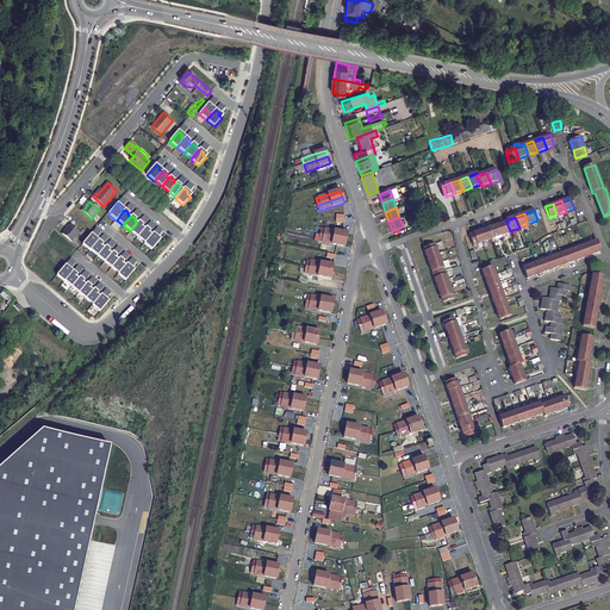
[(130,231),(137,237),(144,229),(142,226),(143,225),(139,222),(137,223),(130,231)]
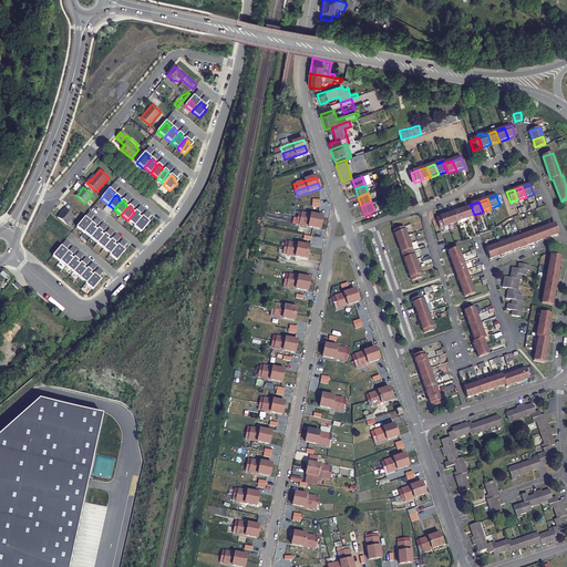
[(474,216),(474,215),(471,206),(462,209),(466,219),(474,216)]
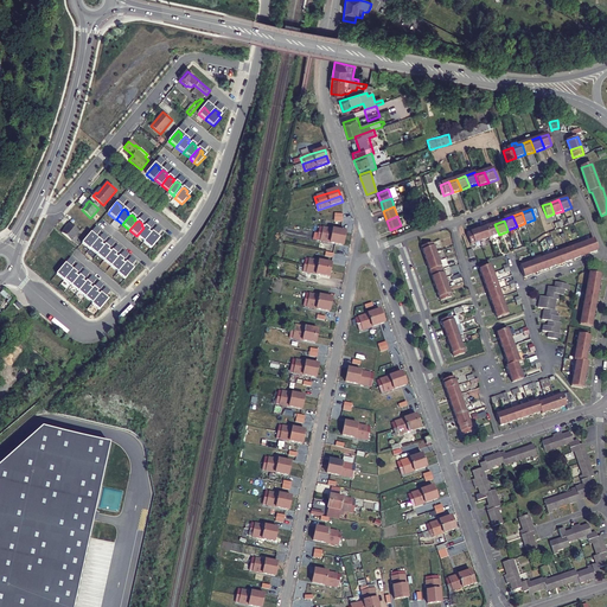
[(71,242),(80,232),(69,224),(66,228),(62,234),(71,242)]
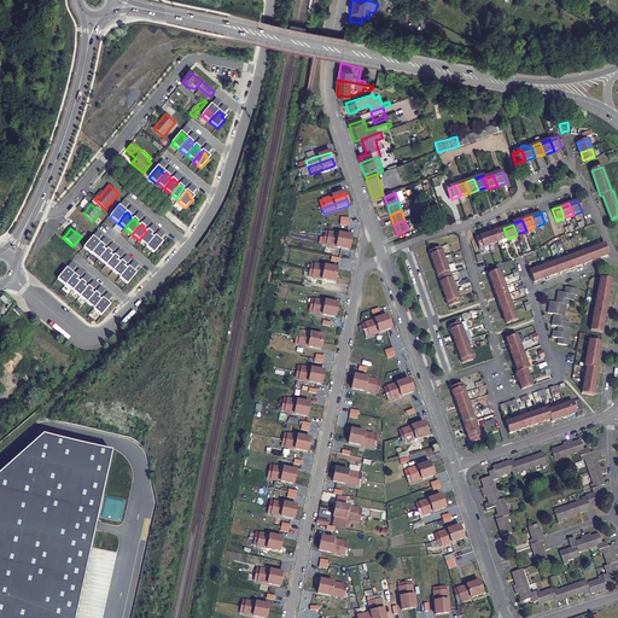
[(494,232),(499,243),(508,239),(503,228),(494,232)]
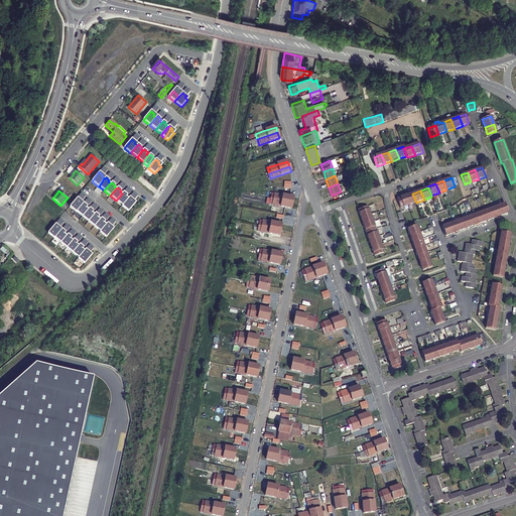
[(271,199),(292,203),(293,197),(272,191),(271,199)]
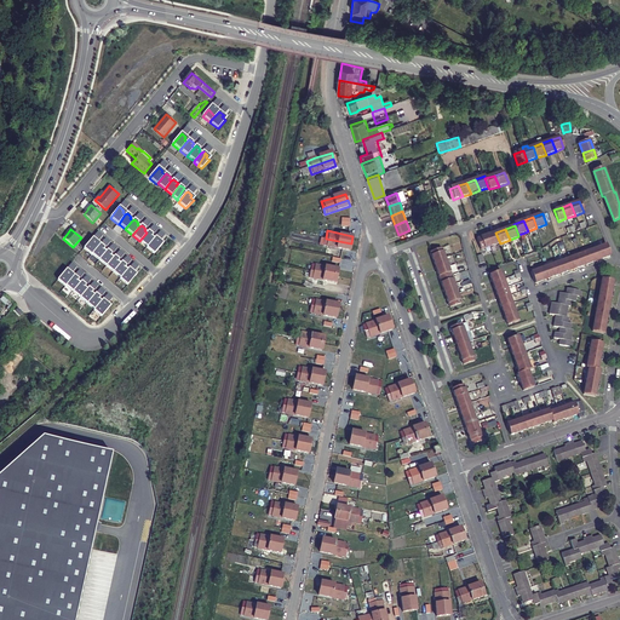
[(139,241),(147,247),(154,239),(151,236),(153,235),(148,231),(147,233),(139,241)]
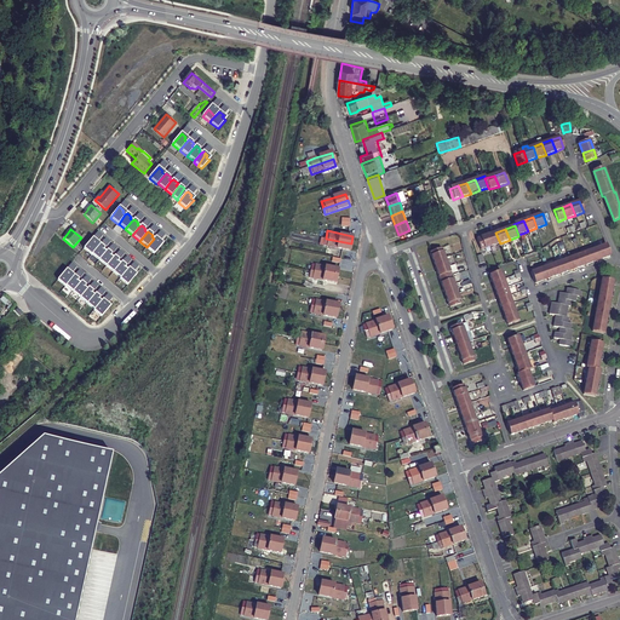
[(487,235),(491,247),(500,244),(495,233),(487,235)]
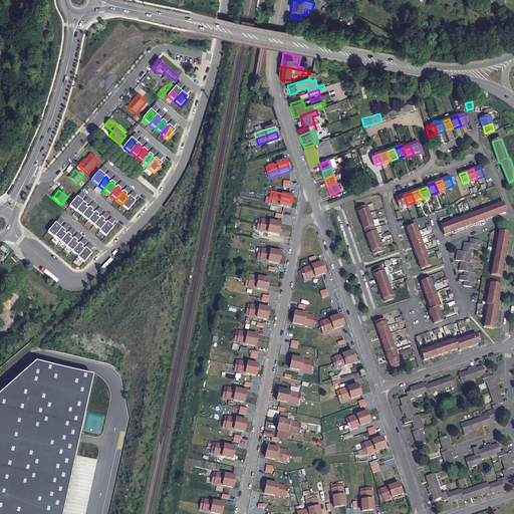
[(407,205),(404,195),(396,198),(399,208),(407,205)]
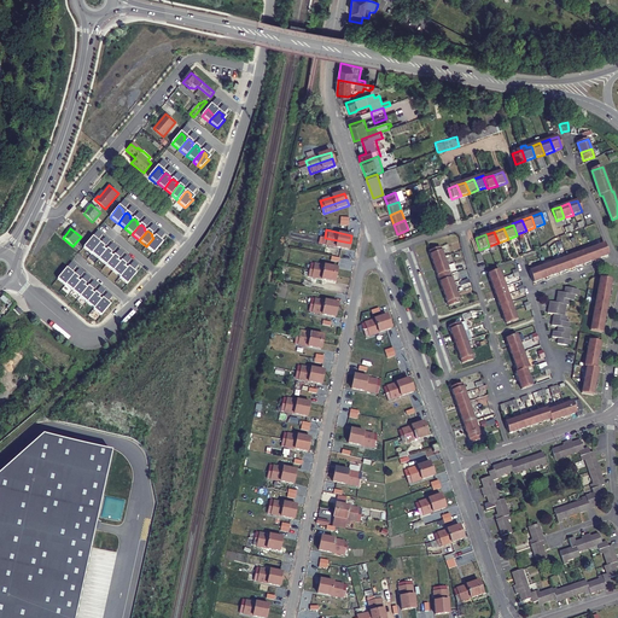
[(92,237),(83,249),(91,255),(92,254),(98,245),(95,243),(97,242),(92,237)]
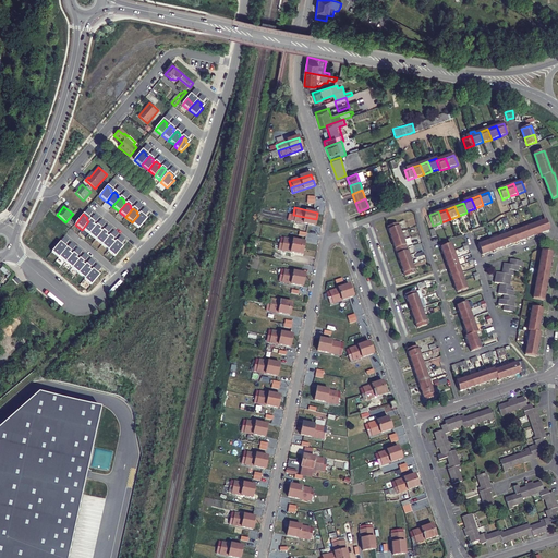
[(132,223),(138,229),(145,220),(143,218),(144,217),(140,214),(138,215),(132,222),(132,223)]
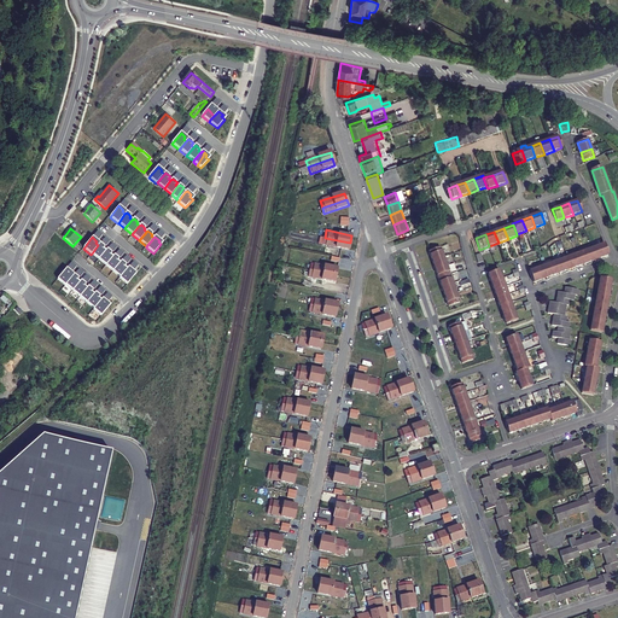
[(350,243),(325,238),(324,245),(349,250),(350,243)]
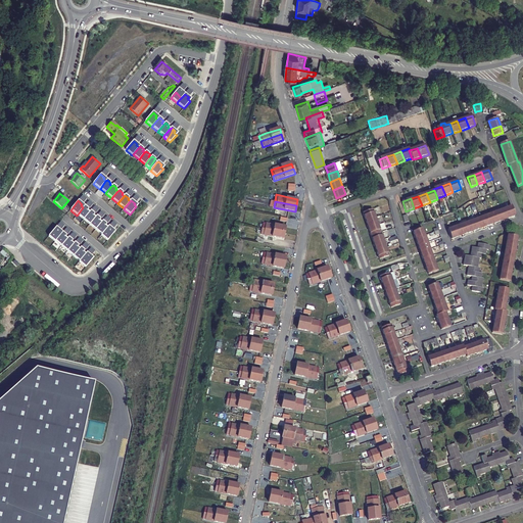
[(78,215),(83,220),(89,212),(87,210),(88,209),(85,206),(83,207),(78,215)]
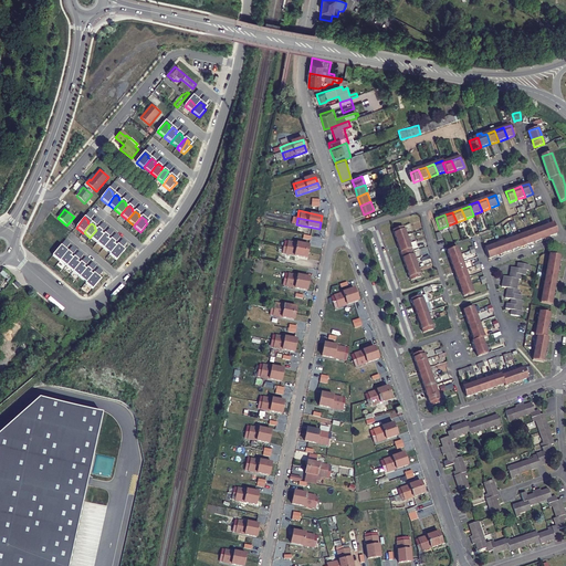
[(485,249),(489,259),(557,233),(554,223),(485,249)]
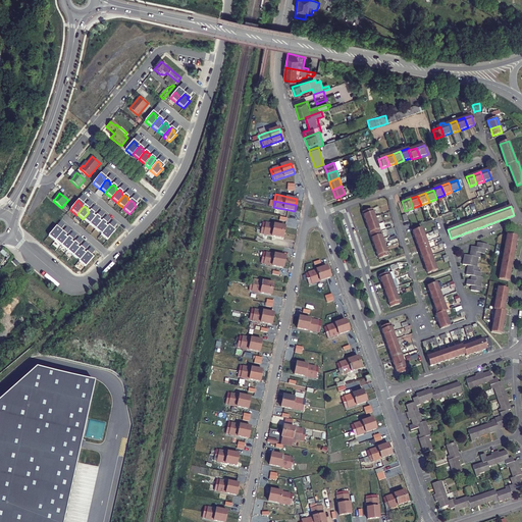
[(362,212),(365,220),(374,217),(371,209),(362,212)]
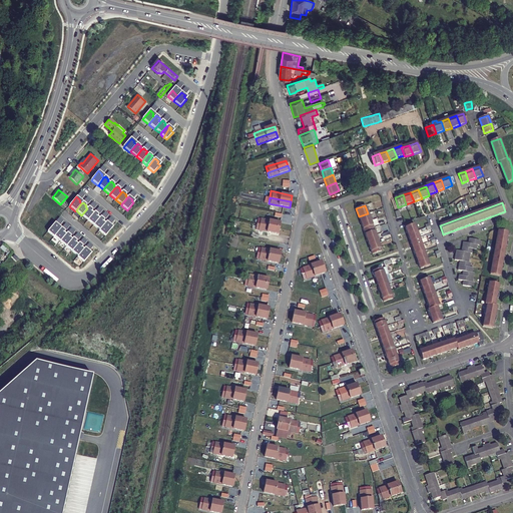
[(81,215),(87,220),(93,213),(91,211),(92,210),(89,207),(87,208),(81,215)]
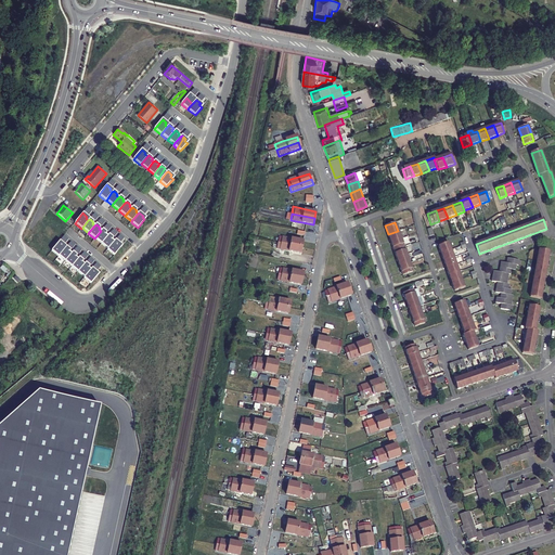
[(279,235),(281,228),(272,227),(271,234),(279,235)]
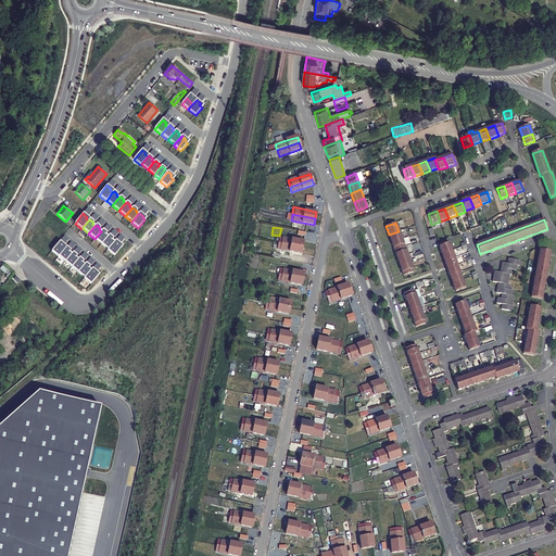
[(95,239),(101,244),(108,237),(105,235),(106,234),(103,230),(101,231),(95,239)]
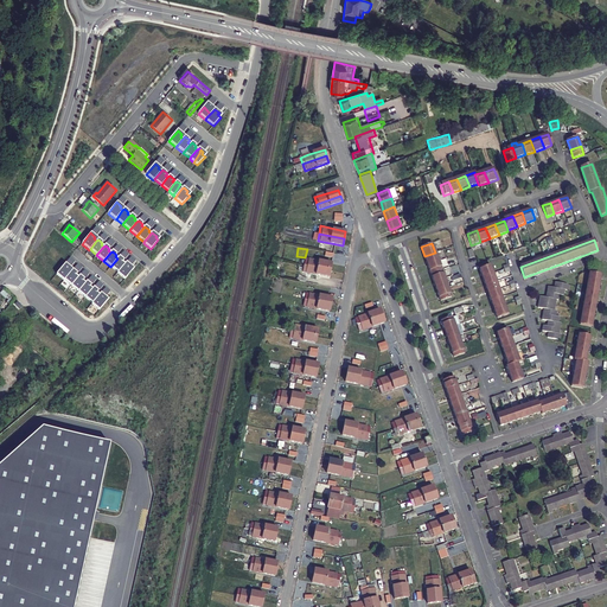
[(435,253),(425,256),(428,264),(438,261),(435,253)]
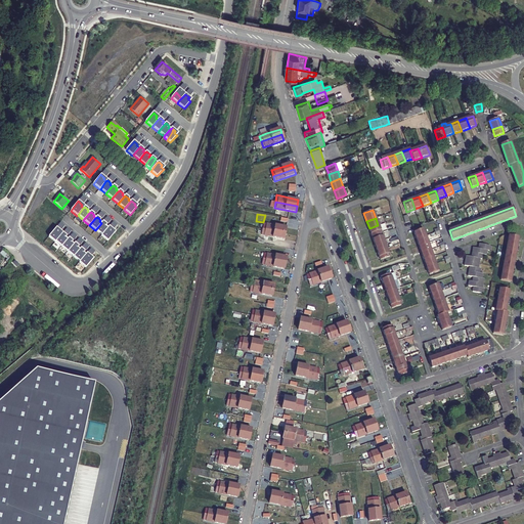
[(95,230),(101,235),(107,228),(105,226),(106,225),(103,222),(101,223),(95,230)]
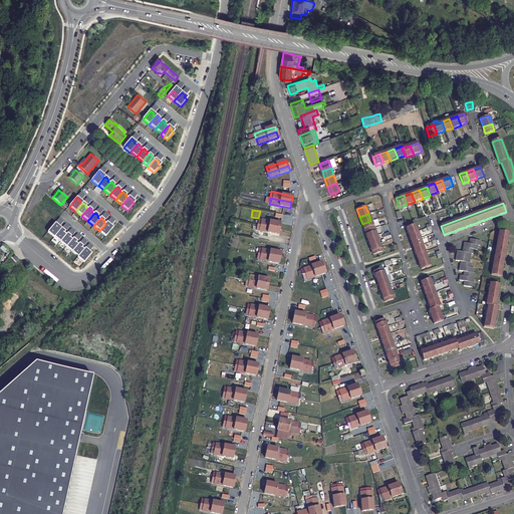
[(258,225),(280,229),(281,223),(259,219),(258,225)]
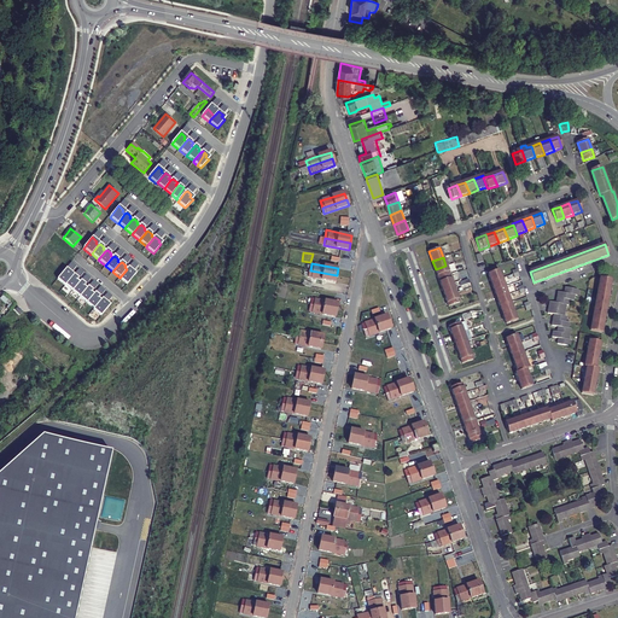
[(436,269),(439,279),(449,275),(445,266),(436,269)]
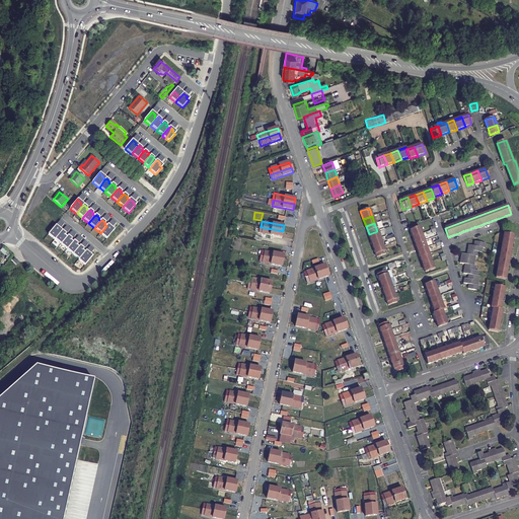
[(100,234),(106,239),(113,231),(110,229),(112,228),(107,225),(106,226),(100,233),(100,234)]
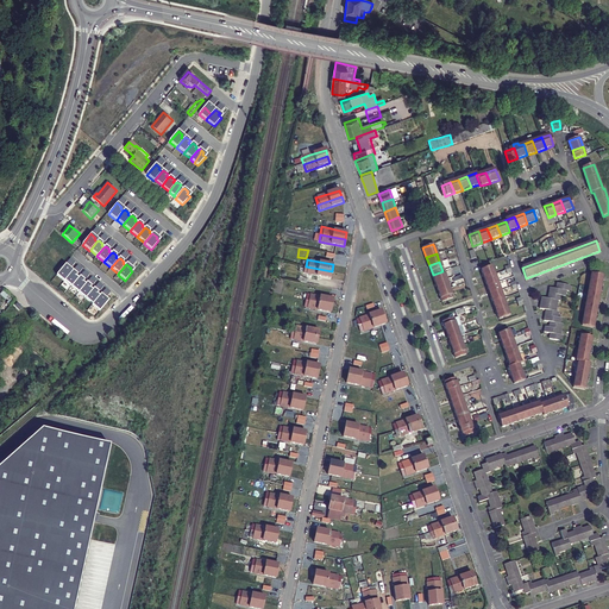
[(64,281),(71,272),(68,270),(70,269),(66,265),(56,276),(64,282),(64,281)]
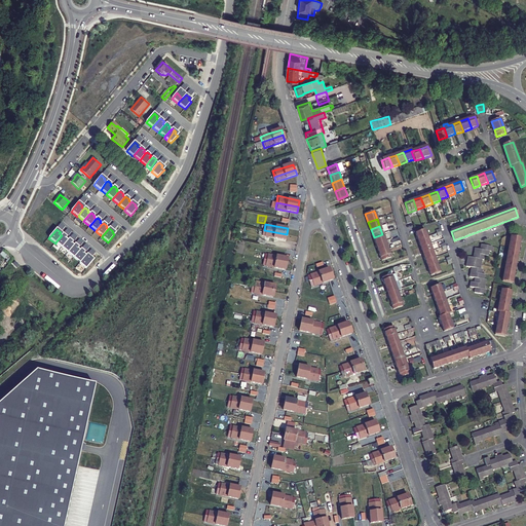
[(287,234),(264,230),(263,236),(285,240),(287,234)]
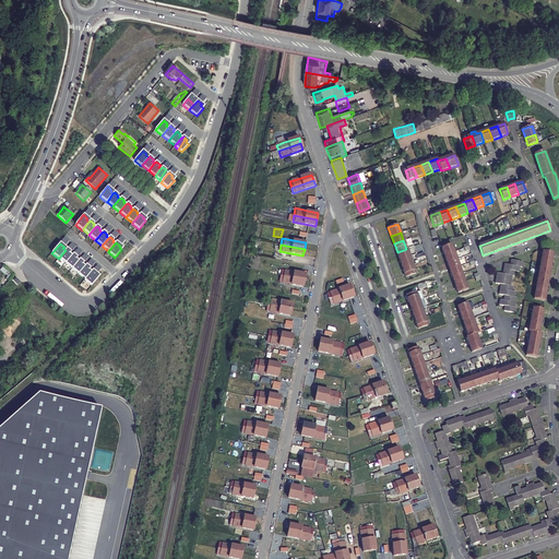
[(442,248),(444,256),(454,252),(452,245),(442,248)]
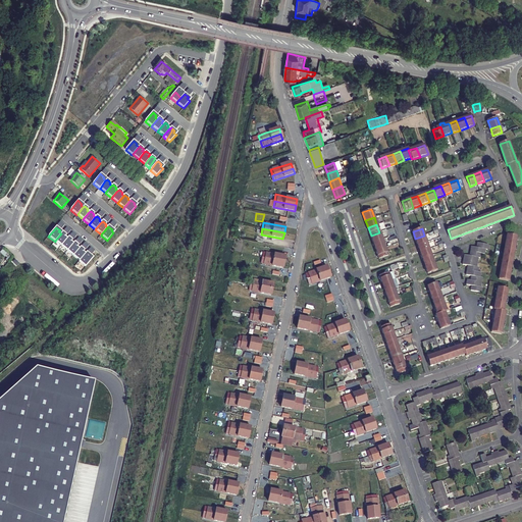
[(61,246),(67,239),(65,238),(66,236),(62,232),(61,233),(55,241),(61,246)]
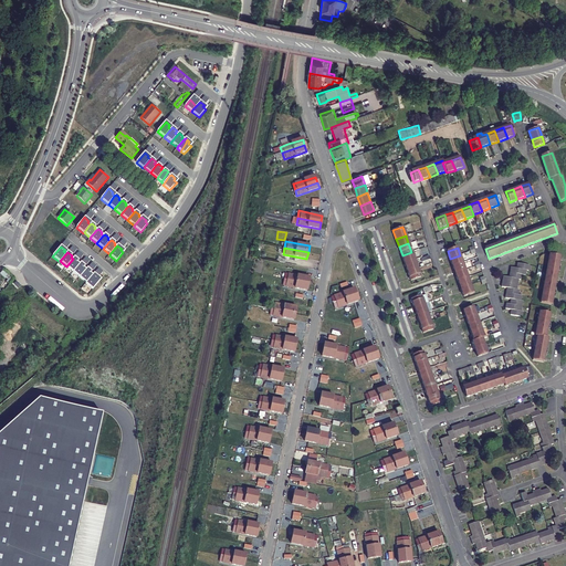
[(402,255),(405,264),(415,261),(411,252),(402,255)]
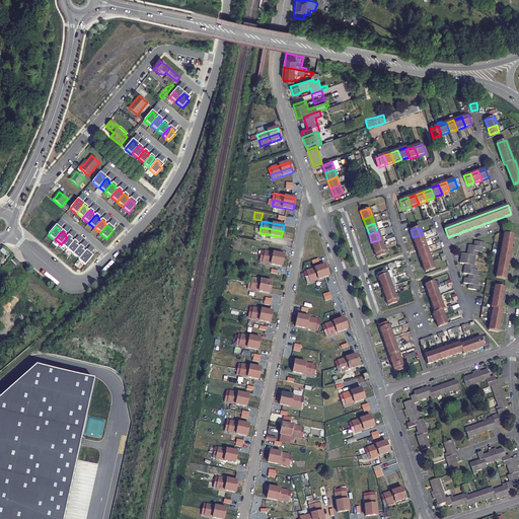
[(514,235),(504,233),(496,278),(506,279),(514,235)]
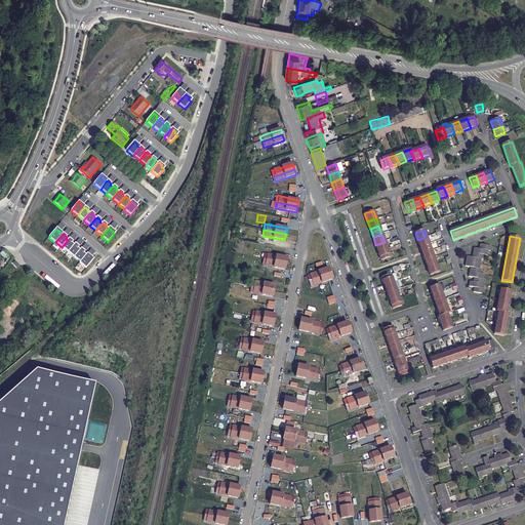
[(427,237),(417,240),(420,247),(430,244),(427,237)]
